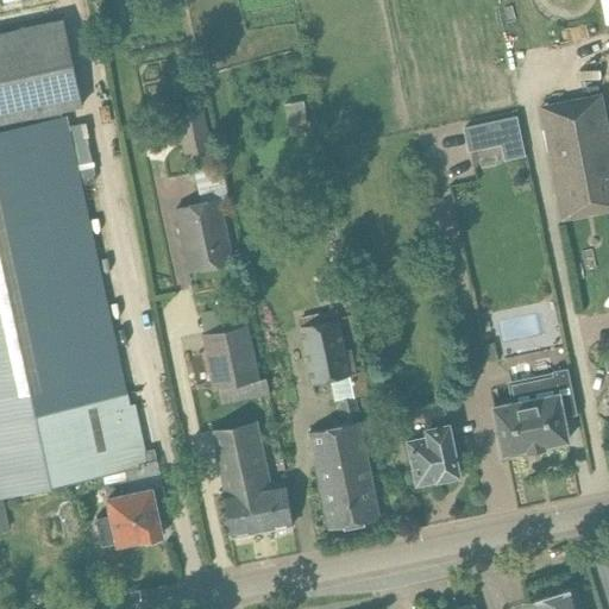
[(64,19),(18,29),(0,31),(0,124),(61,112),(83,107),(64,19)]
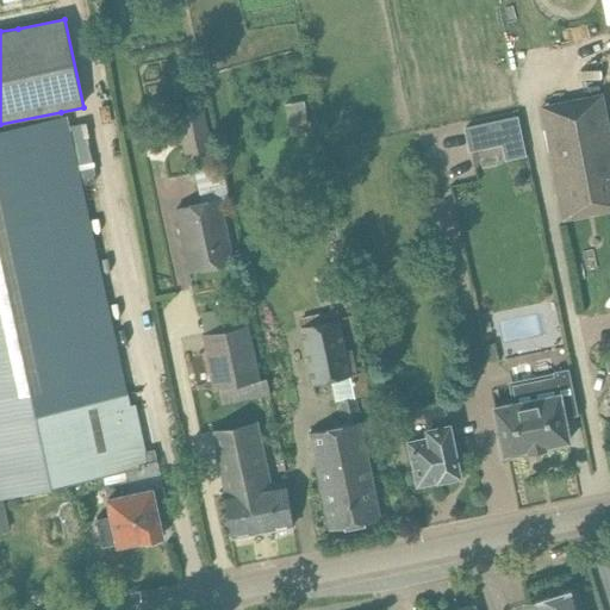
[(609,132),(603,94),(540,107),(562,222),(609,211),(609,132)]
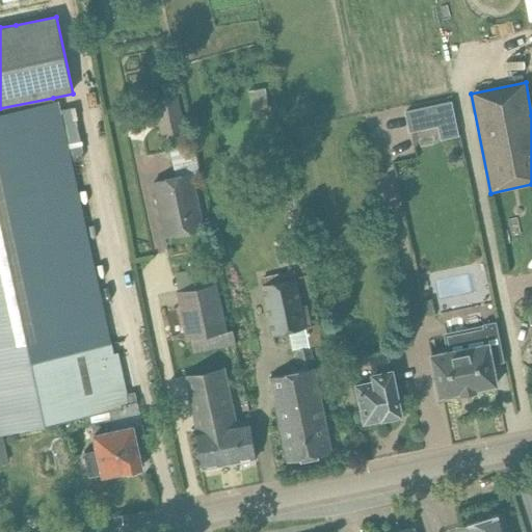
[(179,95),(155,100),(162,134),(186,129),(179,95)]
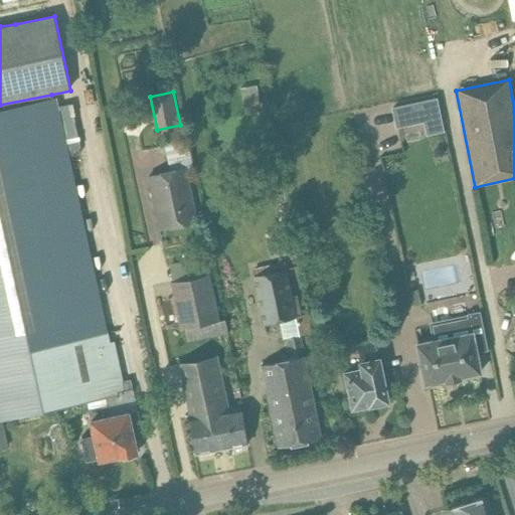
[(0,418),(86,400),(87,406),(98,403),(97,398),(133,390),(130,380),(121,382),(112,339),(105,340),(53,97),(51,97),(51,95),(0,105),(0,418)]
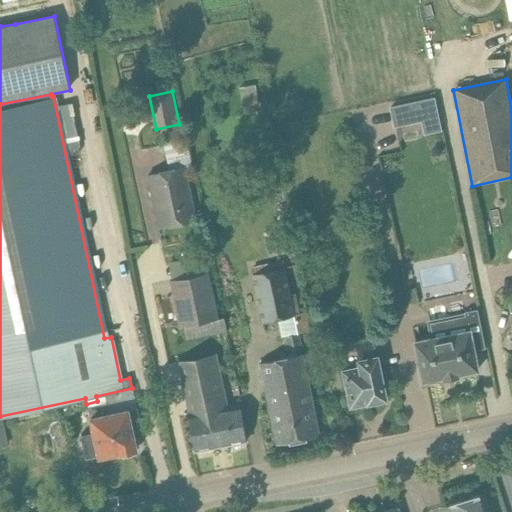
[(433,97),(413,101),(417,119),(422,118),(425,133),(440,130),(433,97)]
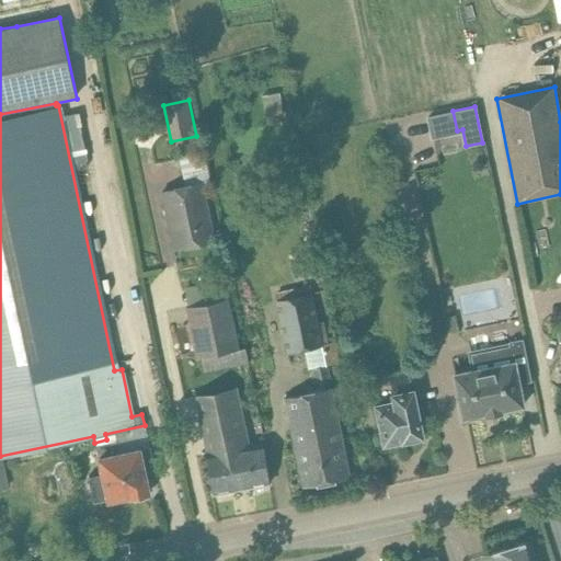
[(445,137),(431,140),(435,156),(465,148),(461,136),(446,139),(445,137)]
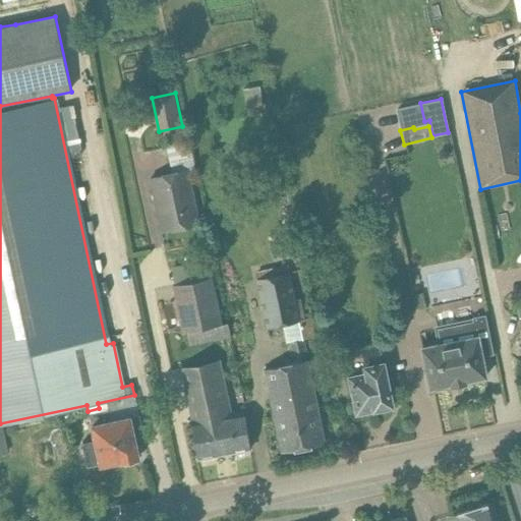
[(167,146),(173,174),(150,179),(161,232),(198,224),(187,171),(195,169),(189,140),(167,146)]
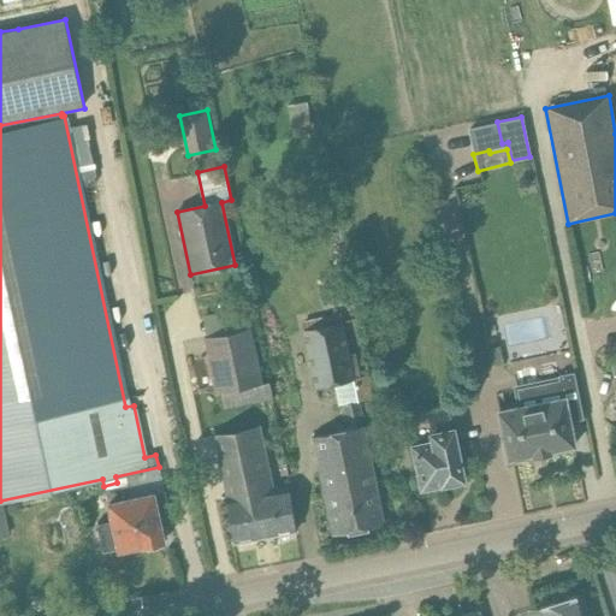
[(342,323),(303,332),(315,389),(354,380),(342,323)]
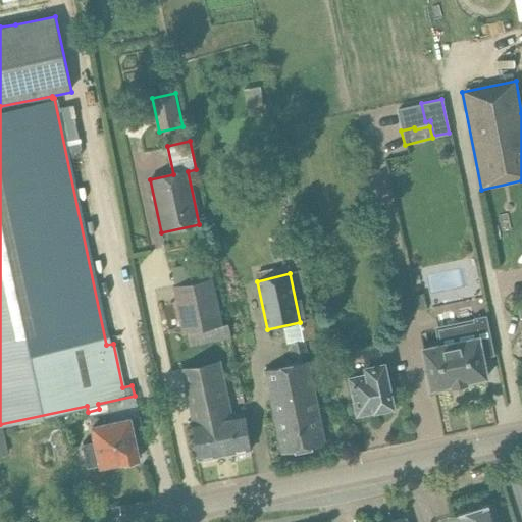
[(228,324),(221,326),(211,278),(173,285),(184,333),(207,329),(209,341),(230,336),(228,324)]
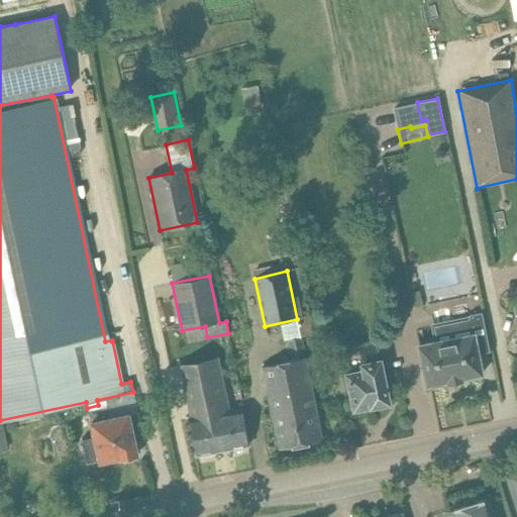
[(426,386),(482,374),(478,354),(490,352),(482,312),(469,315),(470,319),(434,326),(437,342),(418,346),(423,369),(420,370),(423,382),(425,381),(426,386)]
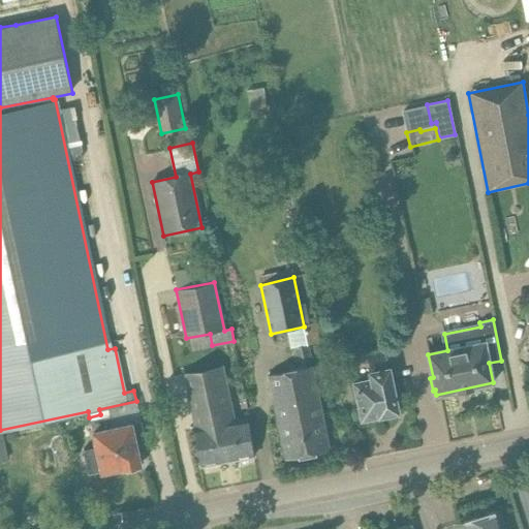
[(330,450),(325,431),(308,346),(293,349),(298,370),(268,376),(285,460),(330,450)]
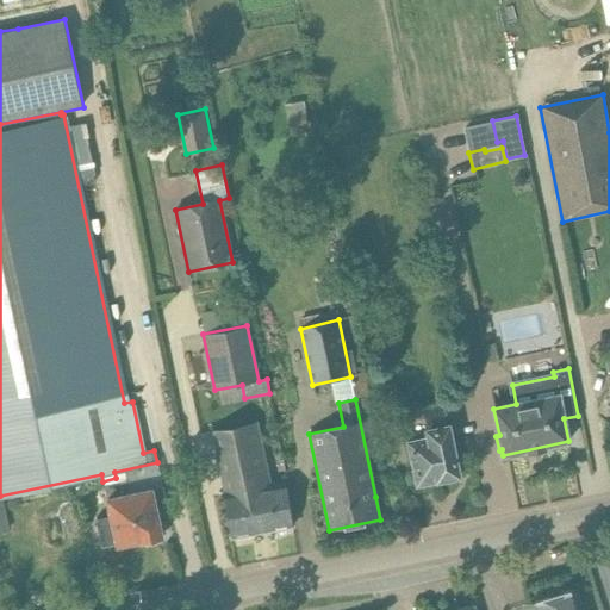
[(464,460),(460,441),(452,443),(443,402),(422,406),(429,439),(409,443),(418,484),(459,475),(455,461),(464,460)]
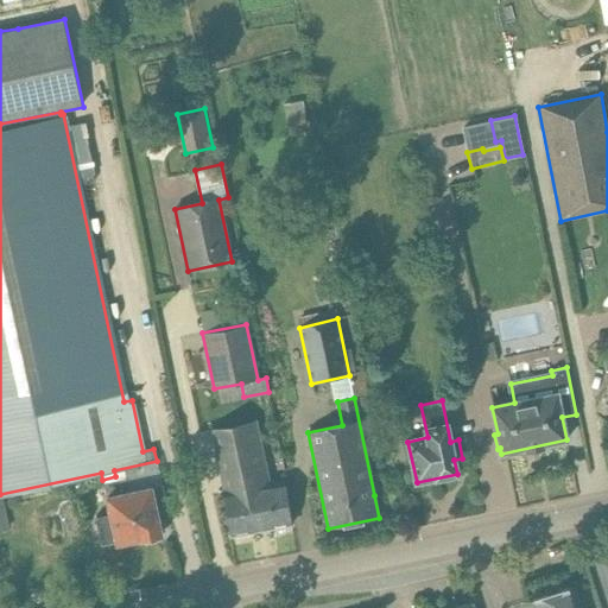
[(270,485),(257,420),(213,429),(226,492),(222,493),(230,536),(292,524),(284,482),(270,485)]
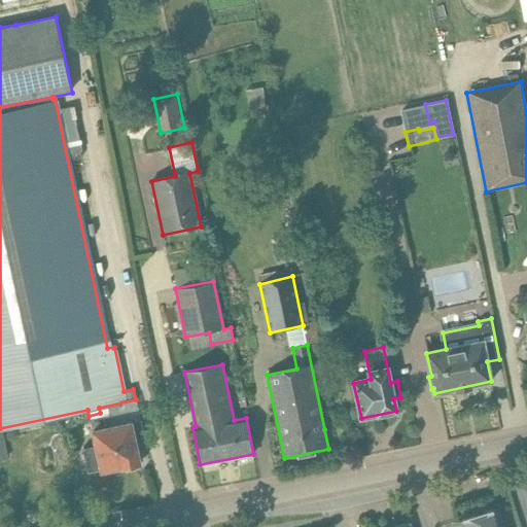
[(104,429),(100,413),(89,416),(96,446),(82,449),(88,472),(101,469),(102,470),(123,466),(114,426),(104,429)]
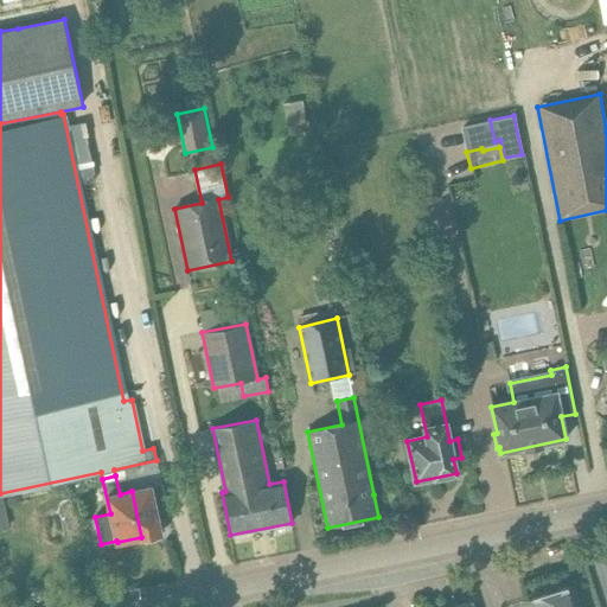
[(161,485),(132,491),(141,537),(161,532),(155,506),(166,504),(161,485)]
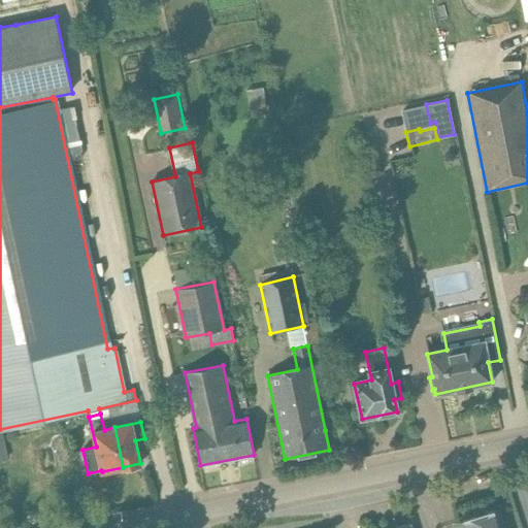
[(461,527),(504,527),(498,509),(459,522),(461,527)]
